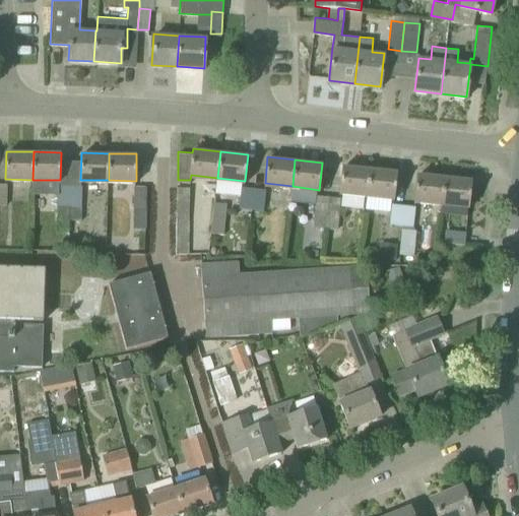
[(342,166),(339,192),(367,195),(370,169),(342,166)]
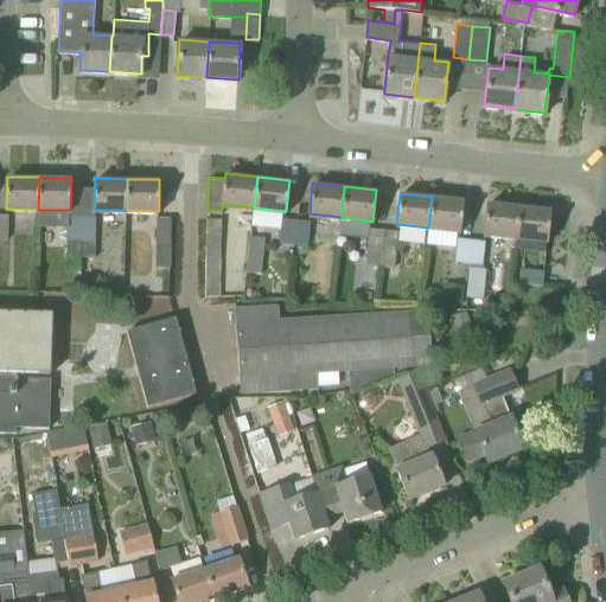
[(464,199),(432,197),(428,228),(460,231),(464,199)]
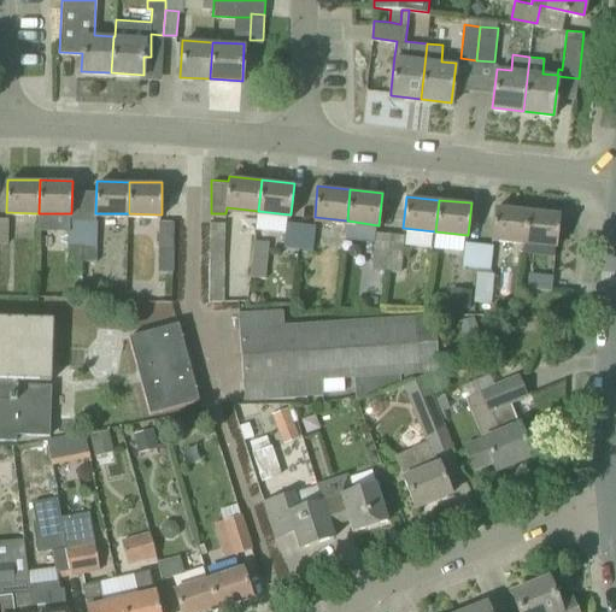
[(524,241),(528,210),(496,206),(492,237),(524,241)]
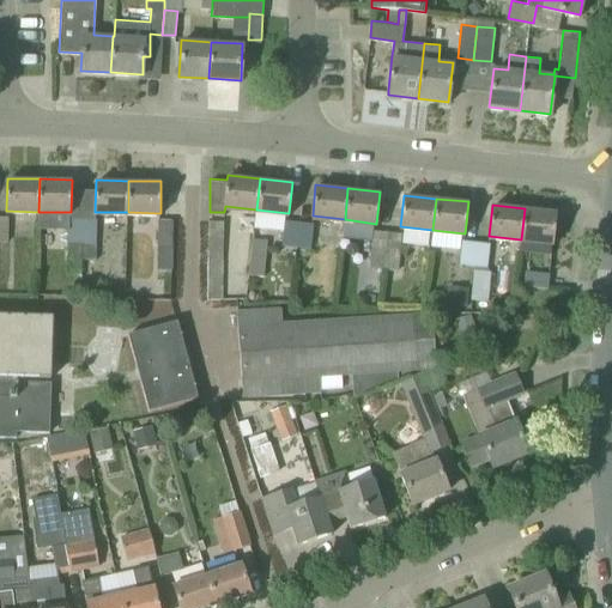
[(525,208),(521,239),(553,243),(557,212),(525,208)]
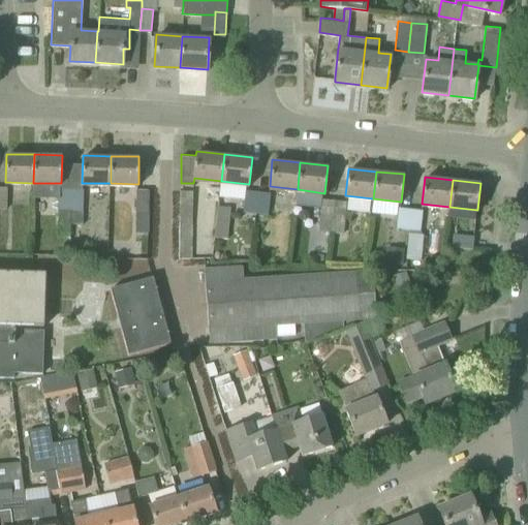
[(71,187),(60,187),(59,219),(71,219),(71,187)]
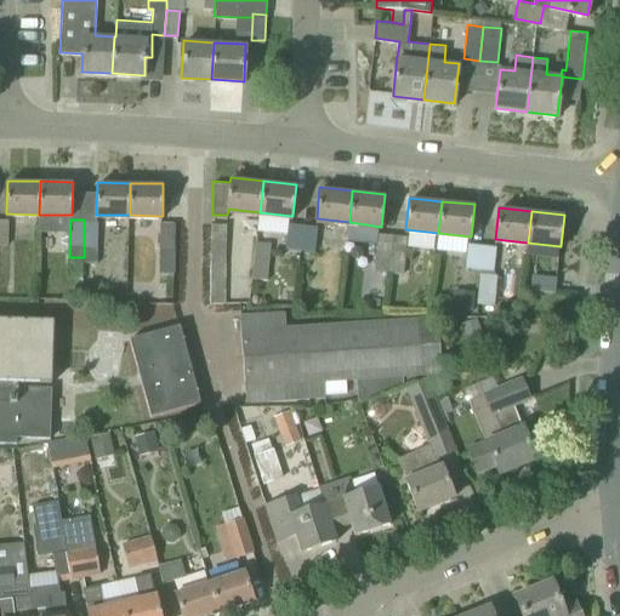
[(98,220),(84,220),(84,257),(84,260),(97,260),(98,220)]
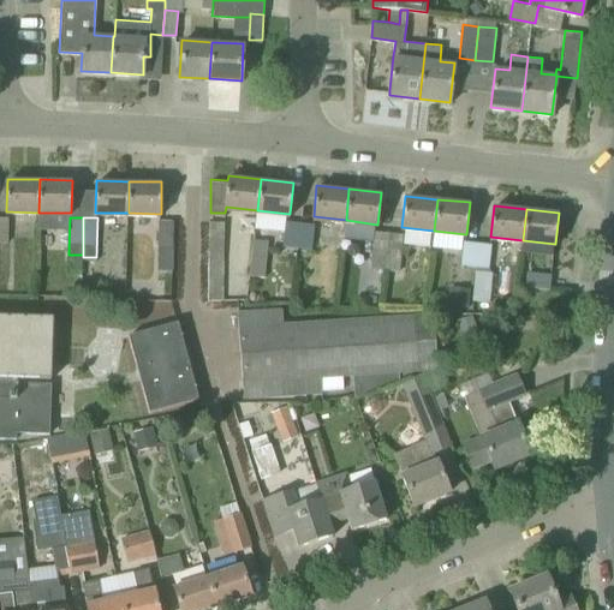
[(159,219),(158,268),(158,297),(172,297),(172,268),(173,268),(174,219),(159,219)]
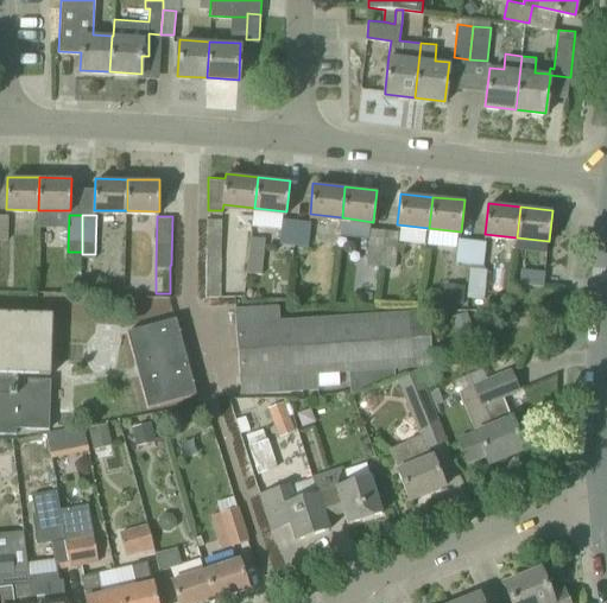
[(280,242),(295,243),(295,242),(297,217),(283,216),(280,242)]
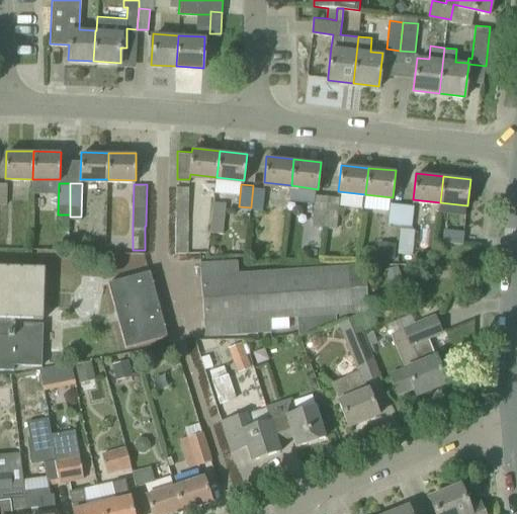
[(188,250),(189,185),(176,185),(175,250),(188,250)]
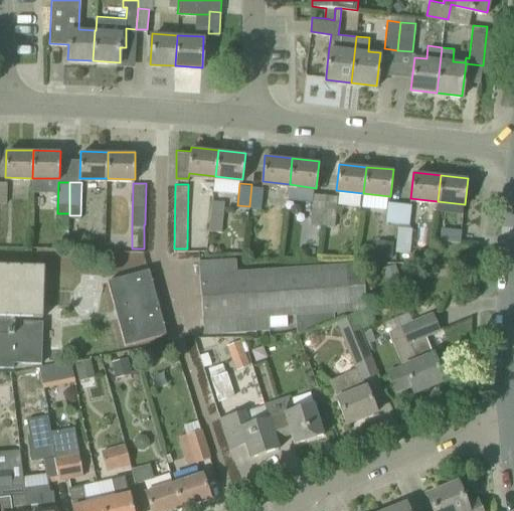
[(264,186),(251,184),(249,205),(262,206),(264,186)]
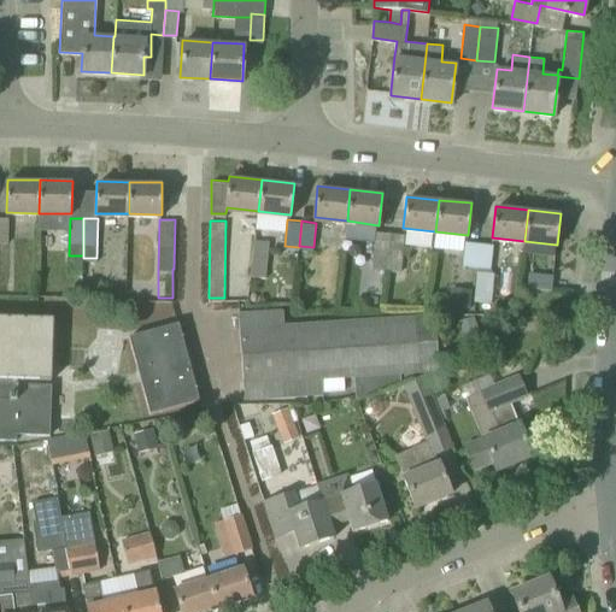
[(371,266),(387,269),(391,231),(376,230),(371,266)]
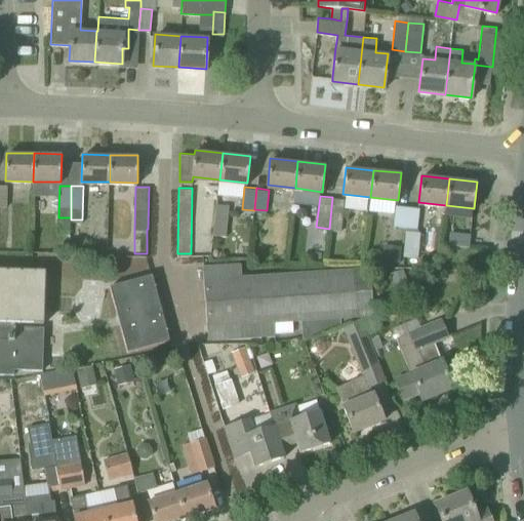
[(346,198),(332,197),(329,229),(341,230),(346,198)]
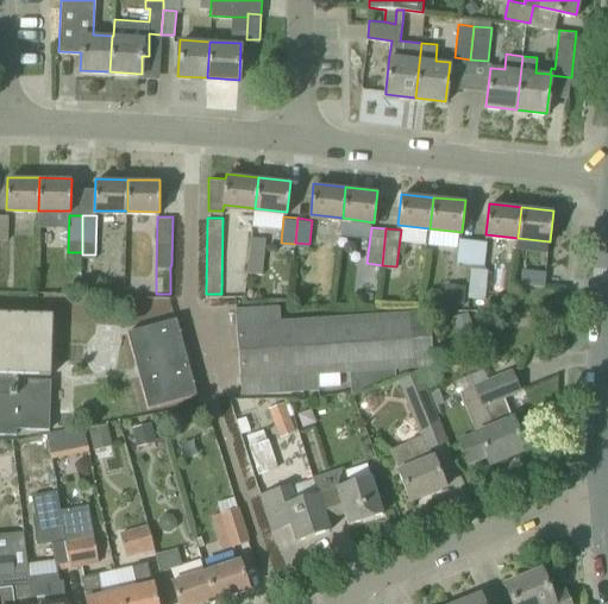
[(251,236),(249,270),(262,271),(265,237),(251,236)]
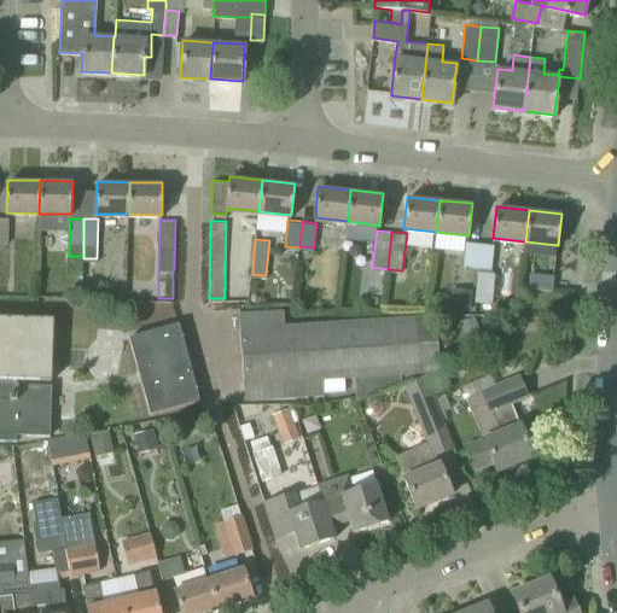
[(477,266),(481,241),(465,240),(463,264),(477,266)]
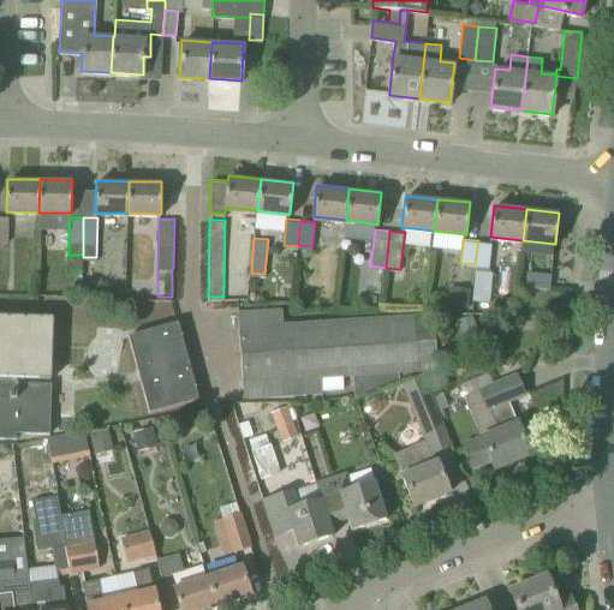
[(475,264),(490,267),(493,241),(478,240),(475,264)]
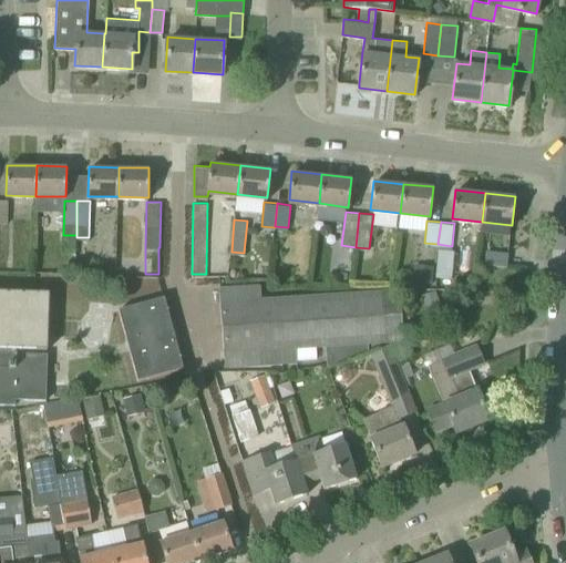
[(452,276),(454,251),(438,248),(434,274),(435,274),(452,276)]
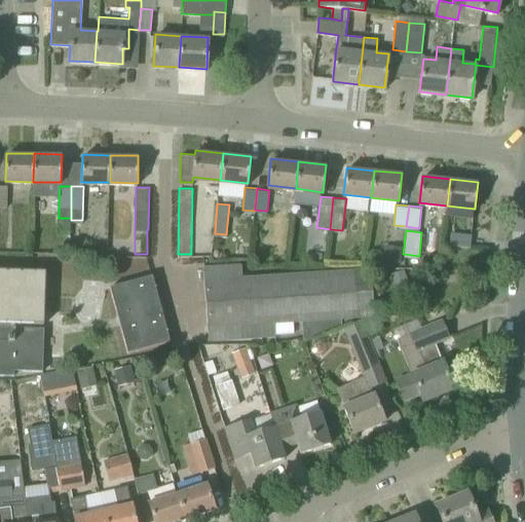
[(451,231),(450,244),(471,246),(472,233),(451,231)]
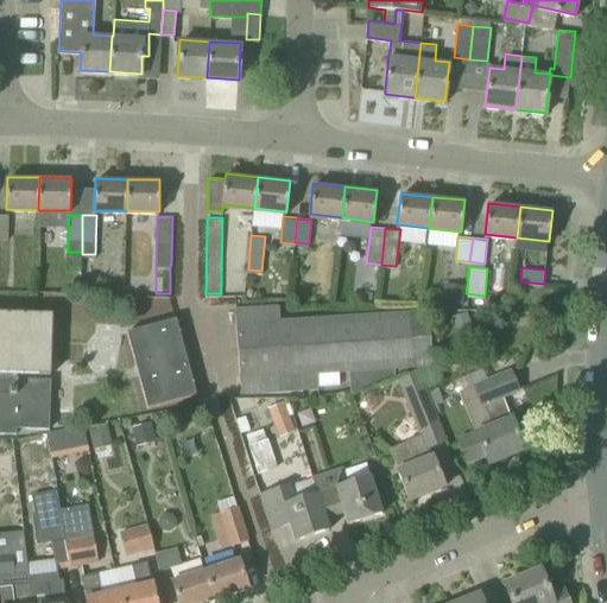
[(444,280),(442,300),(462,303),(465,284),(444,280)]
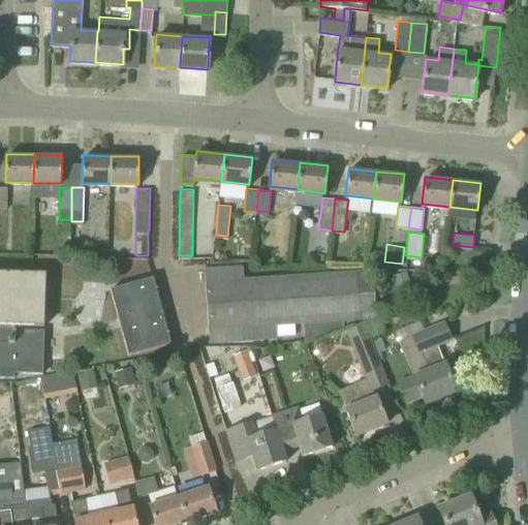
[(276,321),(294,320),(298,320),(303,319),(305,340),(345,323),(344,317),(359,316),(364,315),(372,315),(376,314),(376,313),(374,286),(373,268),(360,269),(355,269),(279,274),(243,276),(242,264),(205,266),(210,340),(277,335),(276,321)]
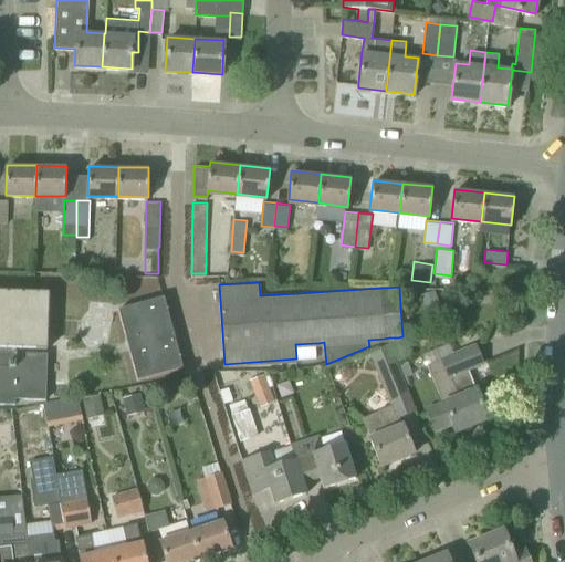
[(0,401),(16,402),(16,396),(45,397),(48,352),(17,351),(17,346),(48,346),(49,290),(0,289),(0,401)]
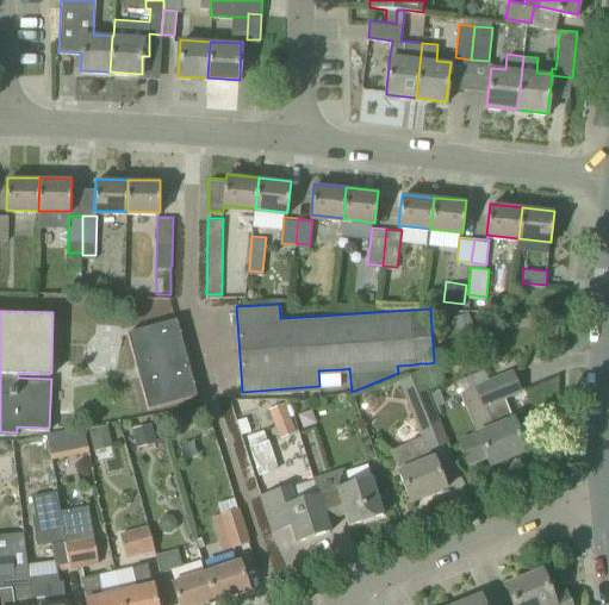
[(184,351),(186,351),(176,317),(128,330),(137,365),(140,363),(142,373),(140,373),(148,407),(198,394),(188,360),(186,361),(184,351)]
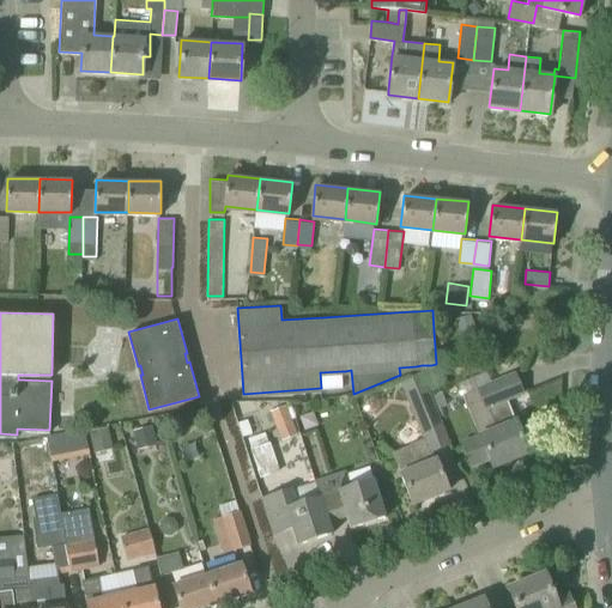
[(404,377),(418,413),(428,437),(395,450),(404,470),(401,472),(413,502),(448,487),(432,448),(449,441),(446,431),(443,425),(436,406),(430,393),(422,370),(404,377)]
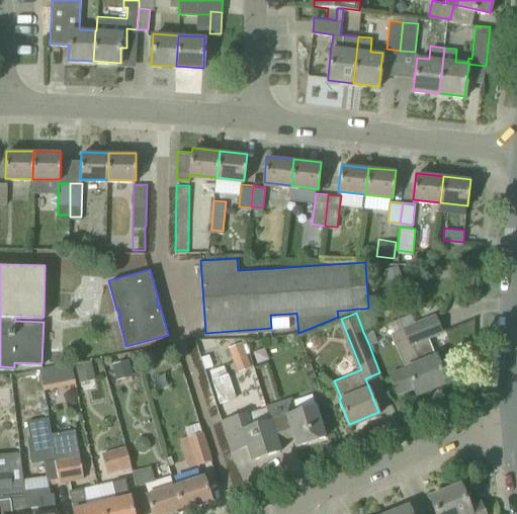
[(405,364),(390,370),(399,391),(413,384),(417,393),(447,380),(436,354),(435,354),(428,335),(441,330),(435,315),(392,332),(405,364)]
